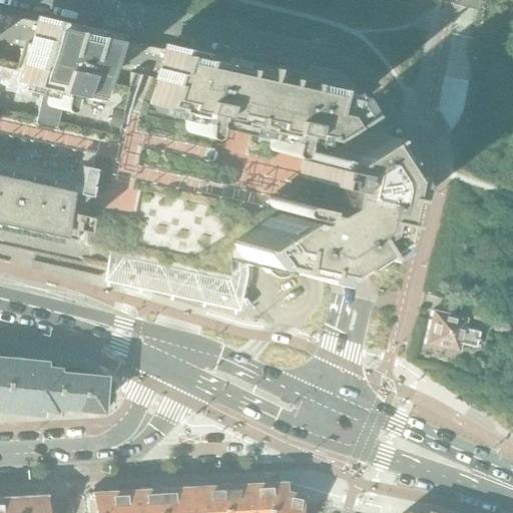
[(45,130),(67,29),(55,27),(57,21),(33,16),(32,22),(2,15),(0,26),(0,120),(36,128),(37,125),(41,126),(40,129),(45,130)]
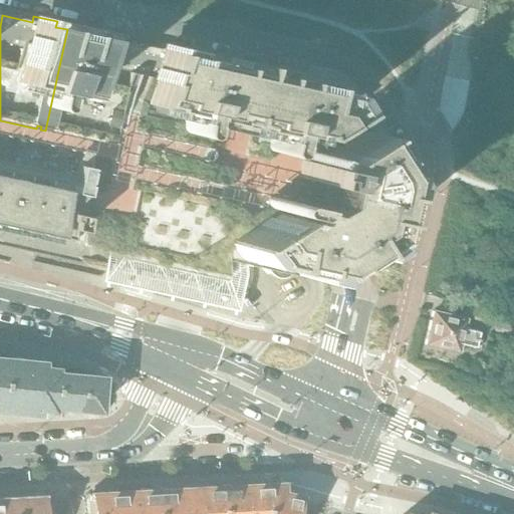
[(111,145),(121,92),(122,87),(135,90),(138,76),(156,80),(163,50),(160,49),(159,49),(157,56),(142,53),(143,51),(135,49),(134,52),(118,48),(119,41),(98,36),(99,30),(76,25),(74,31),(67,29),(45,131),(51,132),(52,127),(56,129),(55,133),(111,145)]
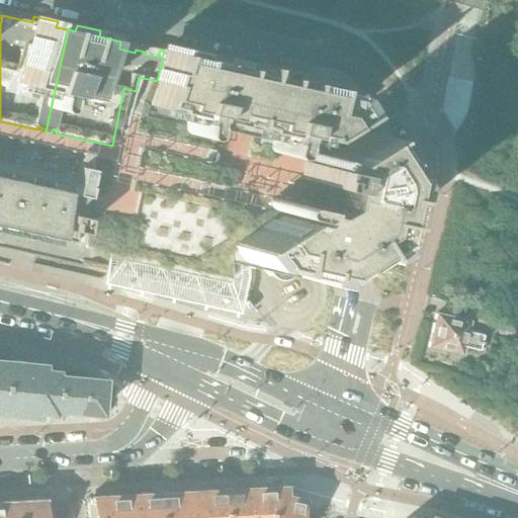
[(191,136),(206,60),(184,55),(185,49),(162,44),(161,50),(164,51),(157,81),(152,108),(189,116),(186,128),(186,131),(187,134),(188,135),(191,136)]
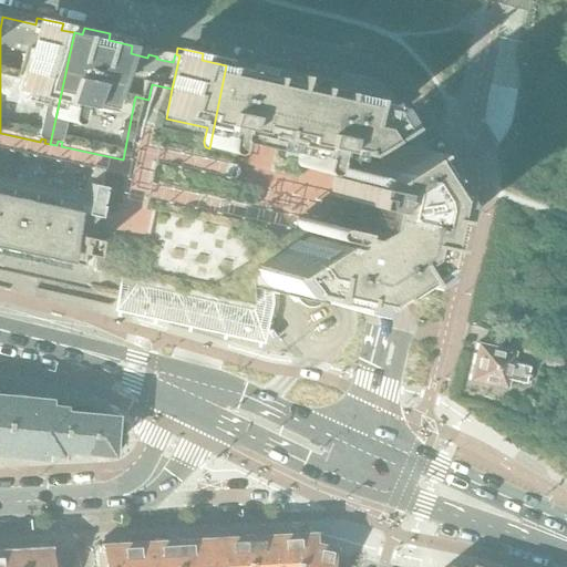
[(259,138),(275,69),(247,63),(246,70),(226,65),(209,148),(212,148),(215,147),(216,146),(217,144),(219,130),(259,138)]
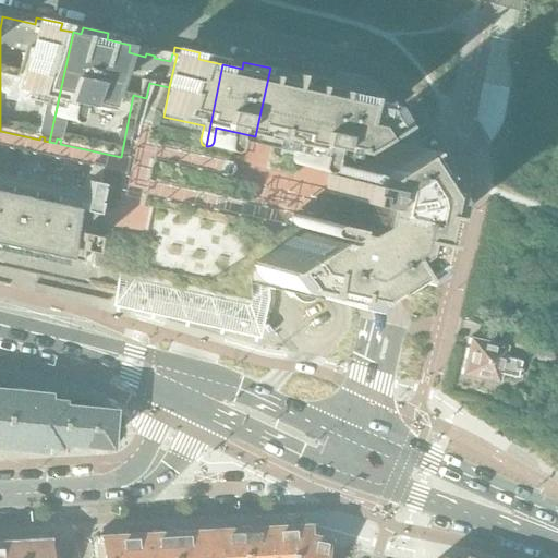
[(298,165),(314,84),(290,80),(292,73),(270,68),(255,136),(295,144),(292,158),(292,160),(293,162),(294,164),(295,165),(298,165)]
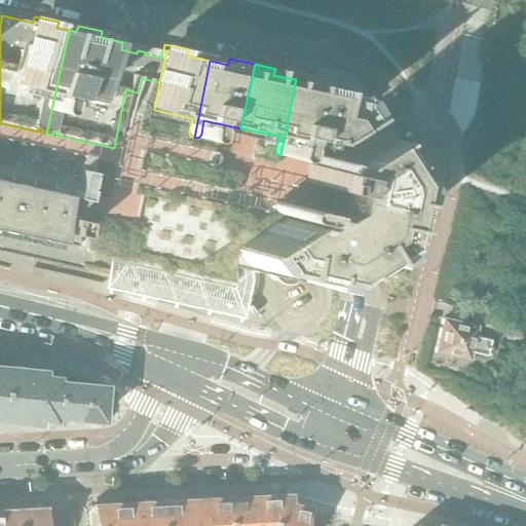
[(0,167),(3,168),(3,173),(33,179),(35,175),(68,182),(67,187),(91,191),(79,248),(85,250),(84,253),(127,262),(135,225),(178,197),(179,197),(224,208),(220,227),(221,228),(221,232),(222,236),(223,240),(226,247),(227,249),(230,252),(233,255),(237,257),(241,259),(245,261),(248,262),(251,266),(267,270),(271,273),(275,279),(278,283),(283,286),(287,286),(291,286),(295,284),(298,279),(299,277),(299,276),(301,269),(294,259),(293,259),(282,240),(270,237),(273,221),(284,223),(291,224),(297,234),(308,227),(310,227),(318,240),(339,226),(334,216),(341,187),(326,165),(344,147),(340,142),(343,140),(343,139),(320,153),(315,147),(338,132),(338,130),(335,133),(332,128),(320,139),(294,134),(293,140),(290,140),(288,151),(287,152),(287,153),(286,154),(285,155),(284,155),(282,156),(280,155),(278,155),(277,154),(276,153),(275,151),(275,149),(278,136),(240,128),(203,120),(201,134),(200,136),(199,137),(196,138),(194,138),(191,137),(190,136),(189,133),(189,130),(192,118),(154,110),(159,82),(141,78),(138,92),(125,89),(124,95),(114,148),(57,136),(58,132),(53,130),(52,135),(46,134),(41,133),(42,129),(38,128),(37,132),(0,123),(0,167)]
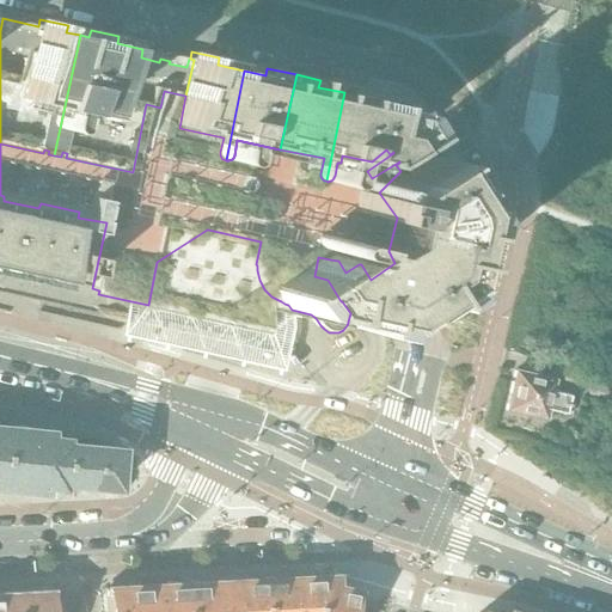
[(420,133),(416,126),(414,127),(403,110),(399,109),(401,105),(344,92),(326,181),(328,182),(330,181),(331,181),(332,179),(334,178),(334,177),(335,176),(337,163),(341,163),(342,155),(372,161),(386,150),(390,154),(393,152),(389,146),(404,135),(408,141),(420,133)]
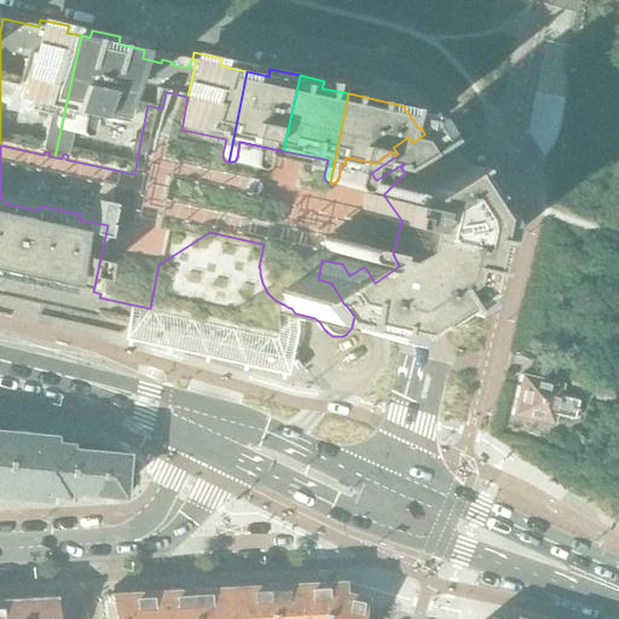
[(463,206),(433,158),(416,169),(415,167),(409,171),(404,165),(400,167),(405,173),(383,195),(401,220),(457,233),(463,206)]
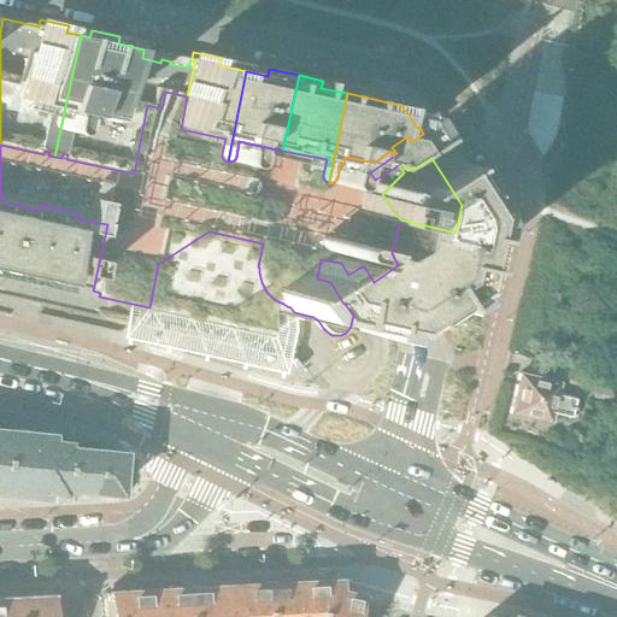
[(0,270),(93,291),(107,224),(78,219),(80,213),(41,205),(39,210),(4,203),(4,198),(0,197),(0,270)]
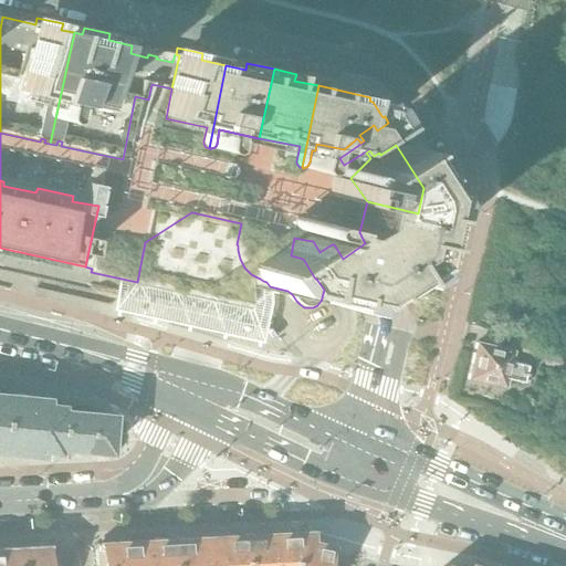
[(408,262),(418,213),(367,201),(359,232),(365,243),(366,242),(388,275),(408,262)]
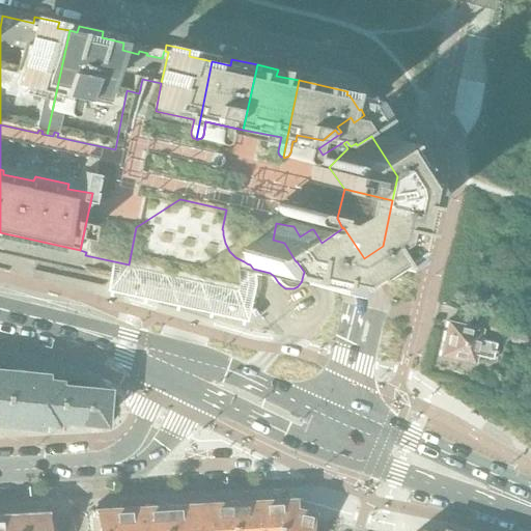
[(364,258),(343,227),(342,228),(322,243),(313,229),(311,229),(300,236),(294,226),(286,225),(276,223),(273,240),(284,243),(296,261),(297,261),(304,272),(302,279),(302,280),(323,284),(353,266),(364,258)]
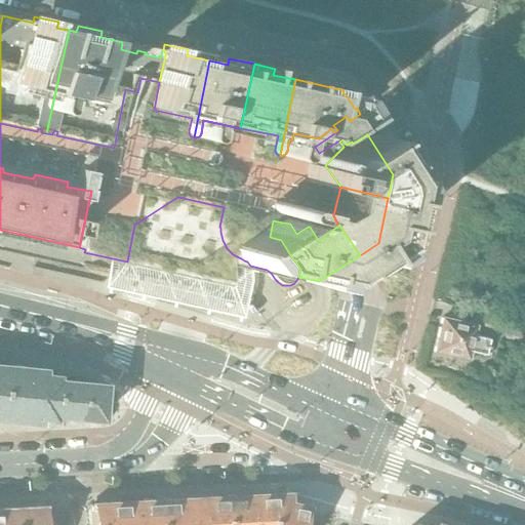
[(109,261),(103,290),(241,320),(250,276),(234,272),(231,288),(109,261)]
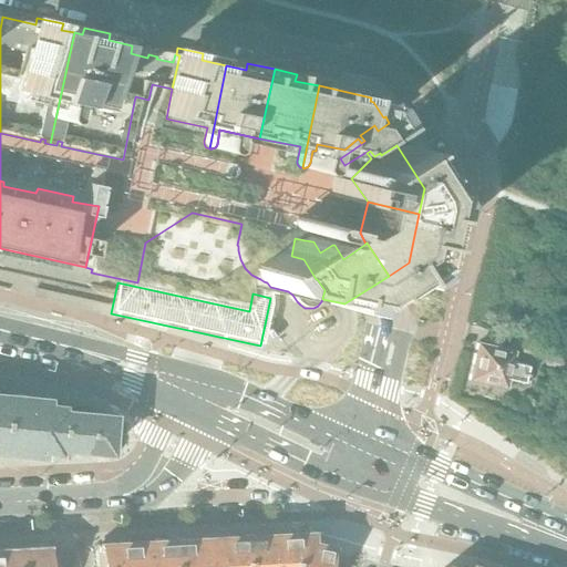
[(536,354),(538,344),(521,340),(518,350),(536,354)]
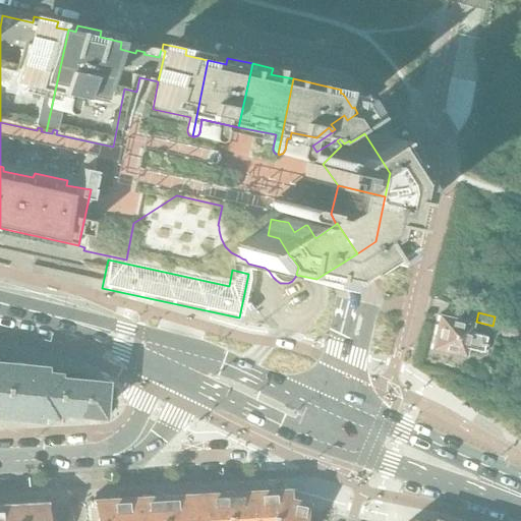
[(481,354),(485,337),(469,333),(471,325),(438,316),(429,350),(464,358),(465,350),(481,354)]
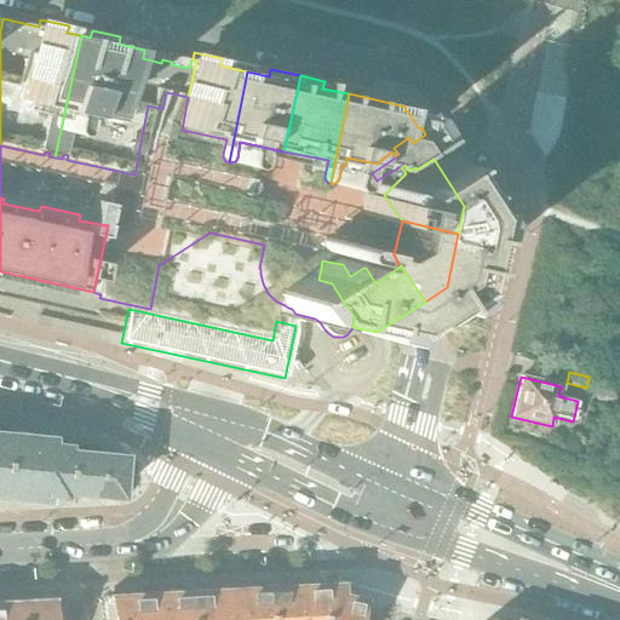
[(59,449),(59,445),(45,443),(45,437),(0,432),(0,495),(39,500),(40,494),(55,495),(56,491),(113,497),(116,455),(59,449)]
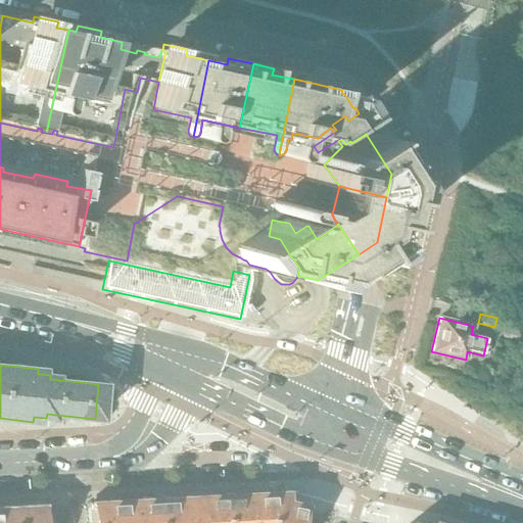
[(220,495),(221,522),(296,522),(299,515),(301,506),(280,502),(280,492),(232,495),(230,493),(223,493),(221,495),(220,495)]
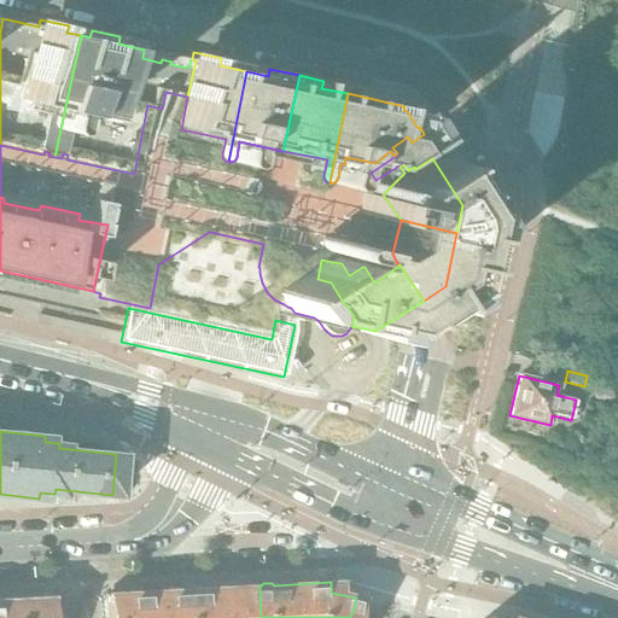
[(261,617),(260,586),(256,587),(254,584),(245,584),(244,587),(197,589),(194,587),(186,588),(184,590),(181,590),(182,617),(261,617)]
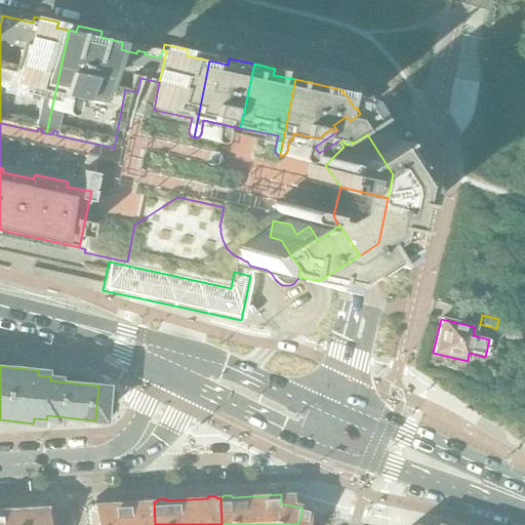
[(155,524),(154,501),(152,501),(150,499),(144,500),(142,502),(92,505),(88,510),(88,524),(155,524)]
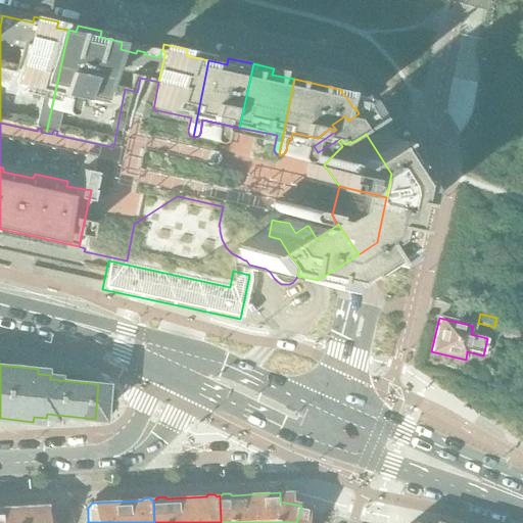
[(0,522),(39,522),(39,510),(34,506),(0,507),(0,522)]
